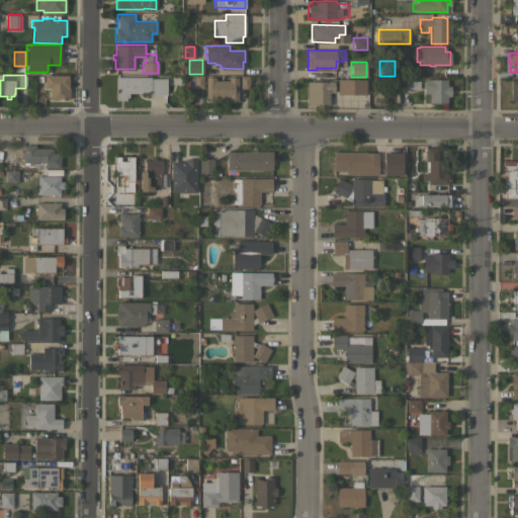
[(69,75),(69,87),(70,87),(69,98),(66,98),(66,99),(50,99),(50,87),(44,87),(45,75),(69,75)]
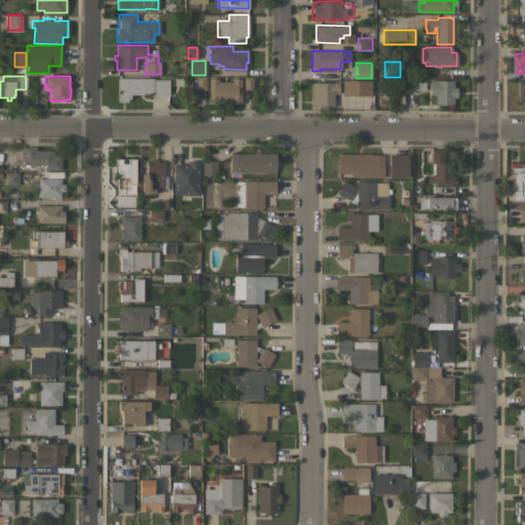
[(195,89),(195,77),(204,77),(204,89),(195,89)]
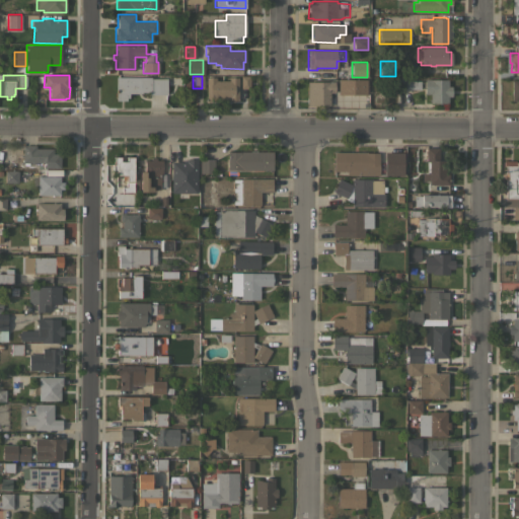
[(239,88),(239,76),(248,76),(248,88),(239,88)]
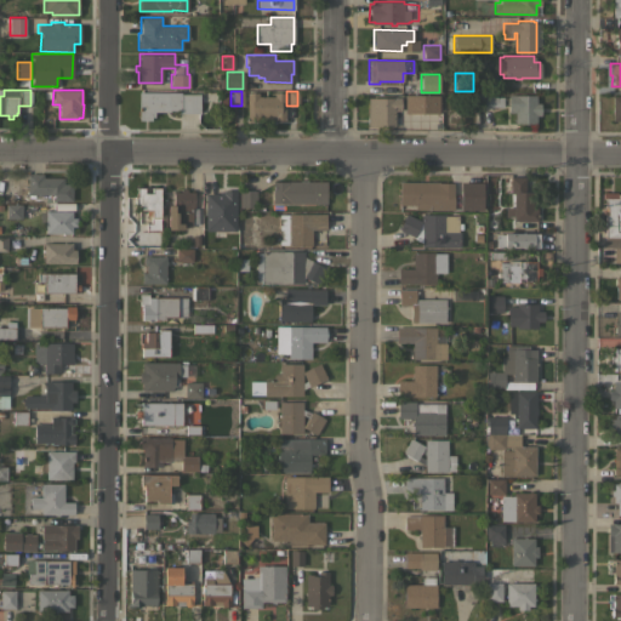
[(199,93),(199,113),(178,113),(178,110),(154,112),(154,117),(151,117),(151,120),(138,120),(138,92),(181,92),(181,93),(192,93),(199,93)]
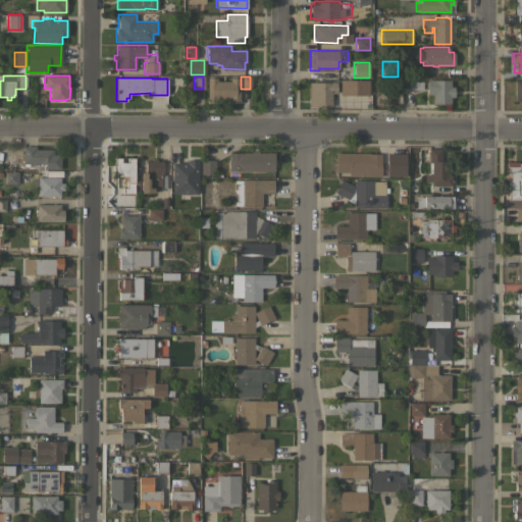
[(207,77),(216,77),(216,81),(229,81),(229,77),(239,77),(239,100),(231,100),(231,102),(215,102),(215,101),(207,101),(207,77)]
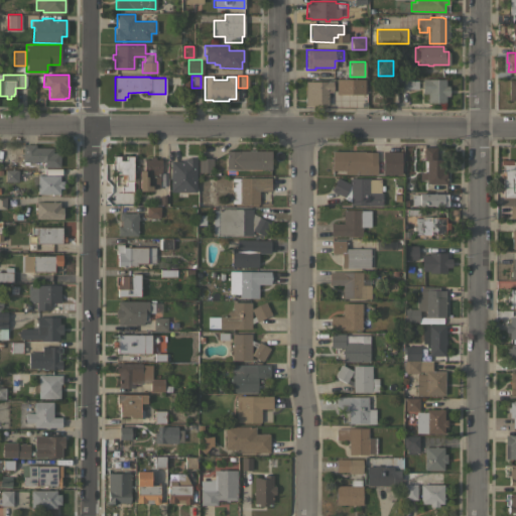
[(409,77),(409,80),(418,80),(418,89),(409,89),(394,89),(395,77),(409,77)]
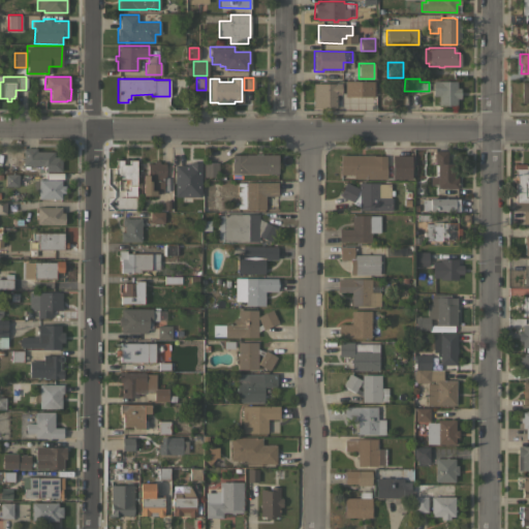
[(374,81),(374,96),(344,96),(345,81),(374,81)]
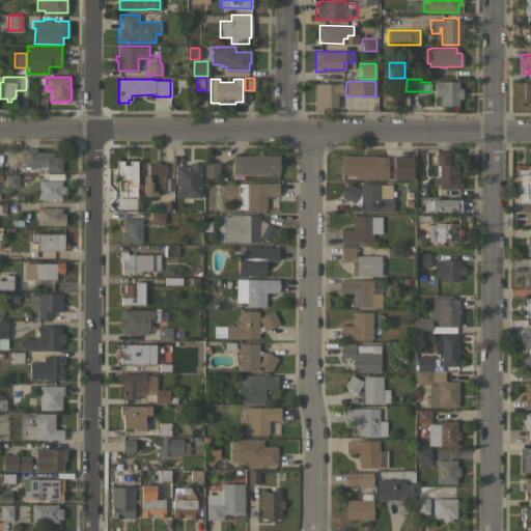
[(458,81),(457,88),(462,88),(462,99),(458,99),(457,106),(440,106),(440,95),(435,95),(435,81),(458,81)]
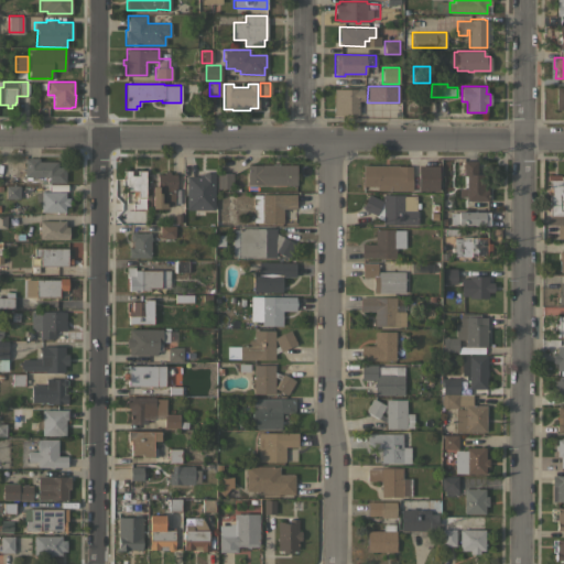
[(554,109),(563,109),(563,87),(554,87),(554,109)]
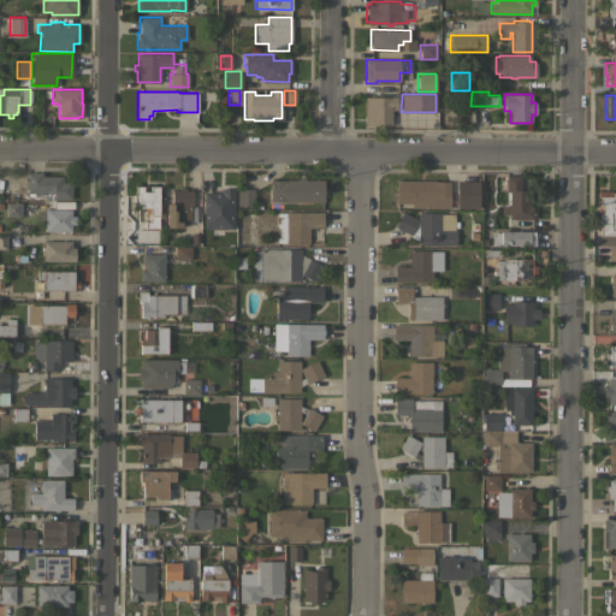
[(365,96),(397,96),(397,125),(365,125),(365,96)]
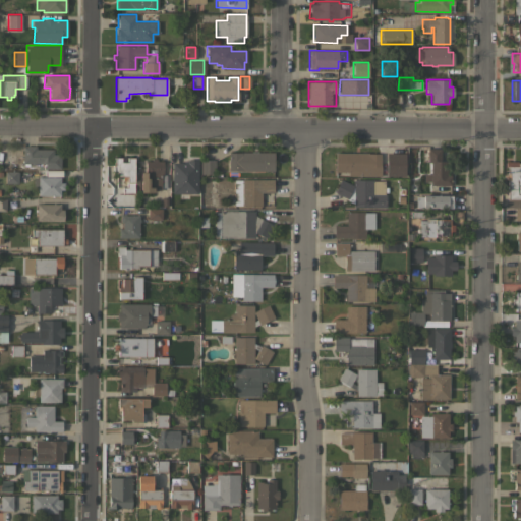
[(22,146),(36,146),(36,149),(53,149),(53,154),(60,154),(60,168),(45,168),(45,163),(36,163),(36,164),(32,164),(32,163),(22,163),(22,146)]
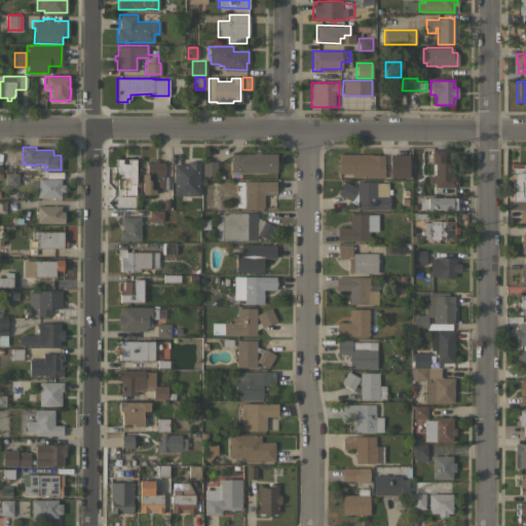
[(434,187),(434,163),(426,163),(426,149),(445,149),(445,162),(455,162),(455,187),(434,187)]
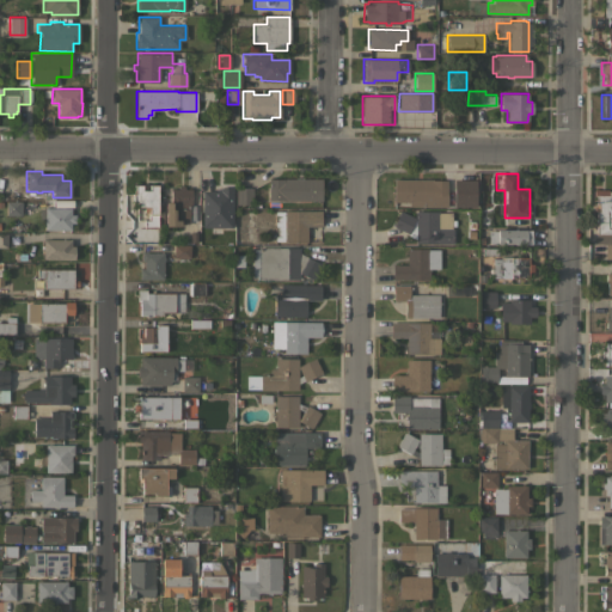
[(268,178),(322,178),(322,200),(277,201),(277,200),(268,200),(268,178)]
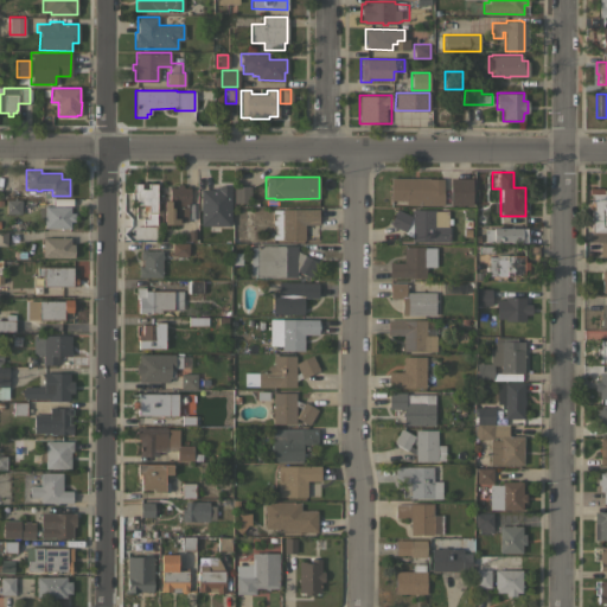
[(428,178),(443,178),(443,205),(420,205),(420,204),(406,204),(406,200),(390,200),(390,177),(428,178)]
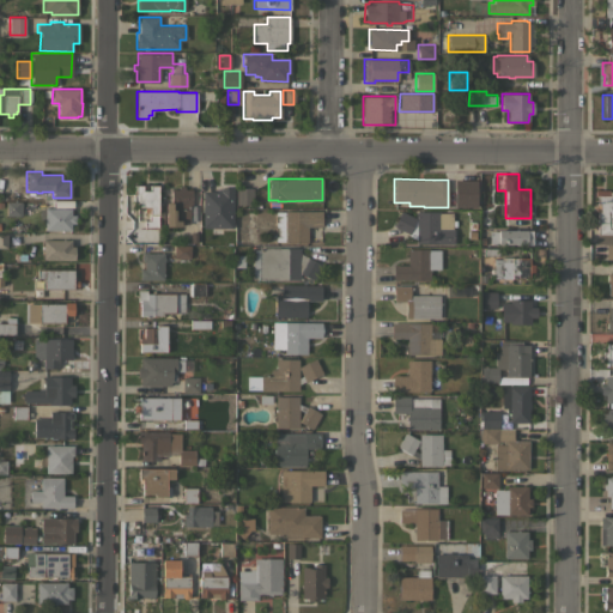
[(477,180),(475,207),(454,207),(454,180),(477,180)]
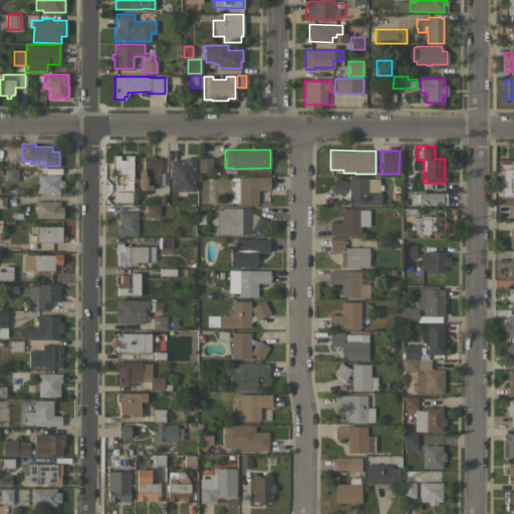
[(132,191),(120,191),(121,185),(124,185),(124,178),(120,178),(120,174),(114,174),(114,170),(111,170),(111,163),(112,163),(112,155),(119,156),(119,160),(125,160),(125,155),(133,155),(132,191)]
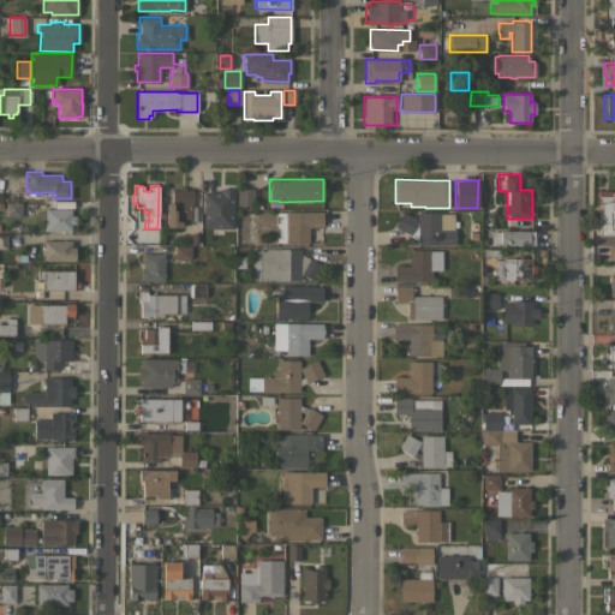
[(199,221),(190,221),(190,222),(189,222),(189,228),(181,228),(181,227),(166,227),(166,203),(172,203),(172,190),(179,190),(179,186),(185,186),(185,190),(192,190),(192,204),(199,204),(199,221)]
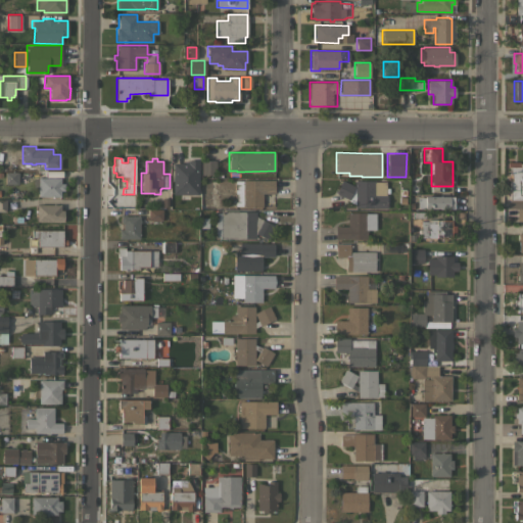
[(173,162),(188,162),(188,159),(198,159),(198,194),(173,194),(173,162)]
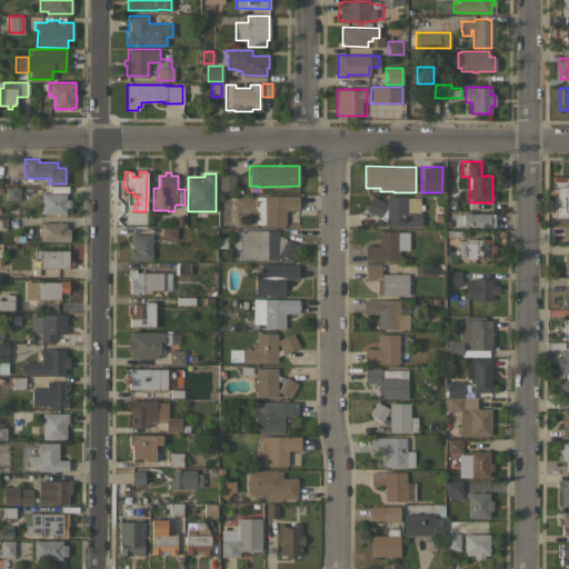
[(235,173),(235,189),(219,189),(219,173),(235,173)]
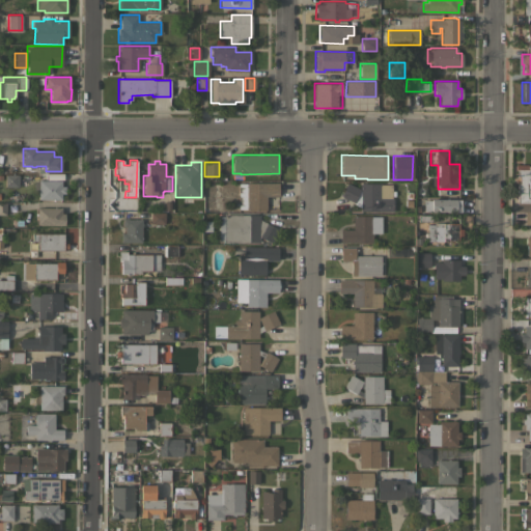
[(530,211),(512,212),(516,203),(516,201),(514,201),(514,193),(516,193),(516,189),(515,189),(515,184),(518,184),(518,169),(515,169),(515,164),(527,164),(527,166),(530,166),(530,211)]
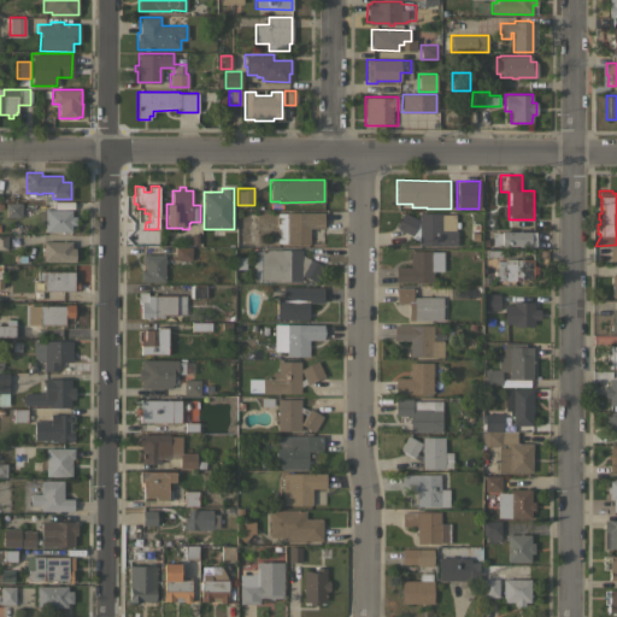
[(6,203),(22,203),(22,217),(6,217),(6,203)]
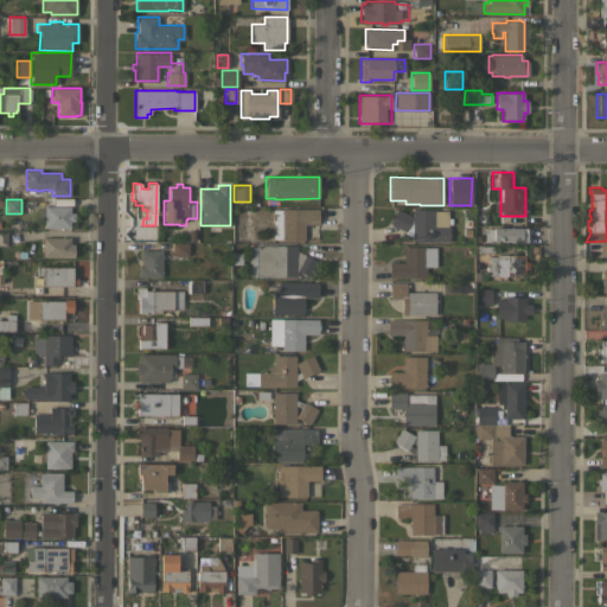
[(70,206),(69,212),(75,212),(75,221),(69,221),(69,228),(44,228),(44,217),(39,217),(39,206),(44,206),(70,206)]
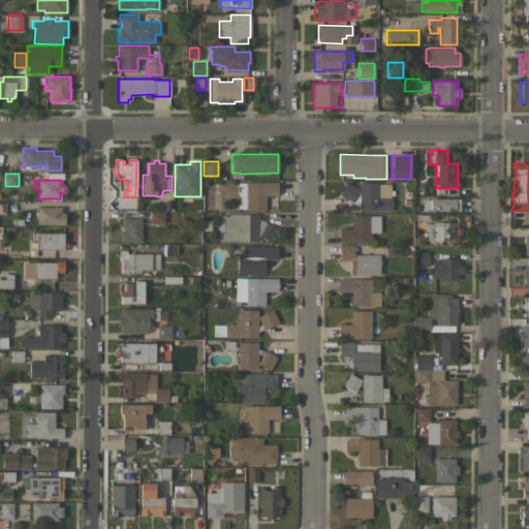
[(277,182),(277,195),(265,195),(265,209),(245,209),(245,208),(238,208),(238,183),(245,183),(245,182),(277,182)]
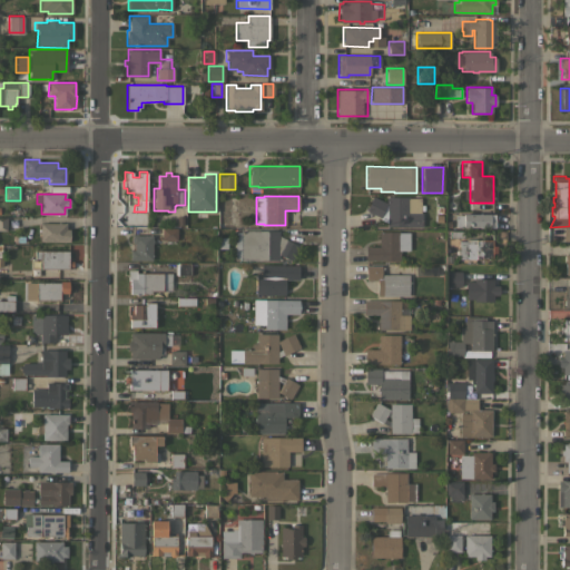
[(386,203),(380,217),(365,210),(372,196),(386,203)]
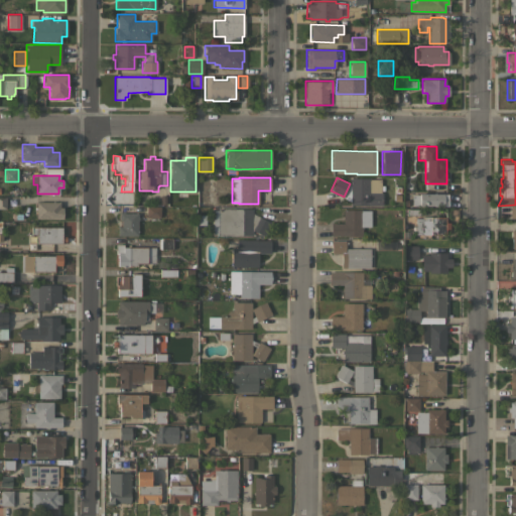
[(350,177),(369,177),(369,178),(380,178),(380,185),(384,185),(384,190),(380,190),(380,192),(381,192),(381,205),(350,205),(350,177)]
